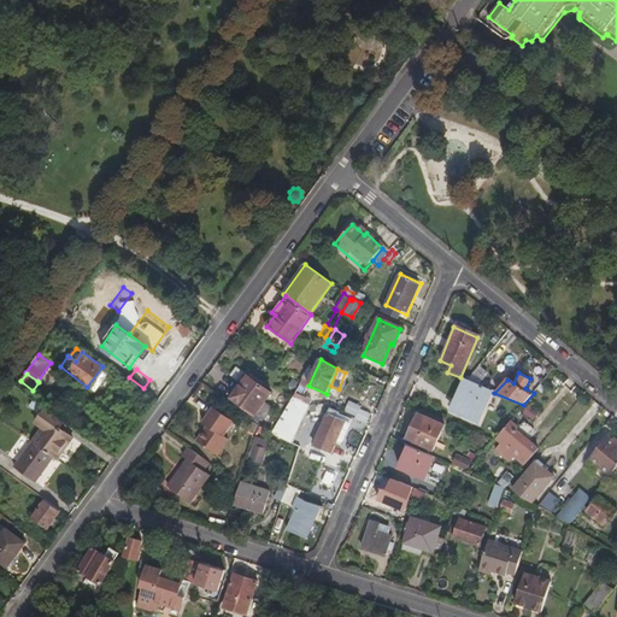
[(248,375),(233,398),(253,412),(257,415),(262,418),(264,419),(272,406),(265,401),(272,392),(248,375)]
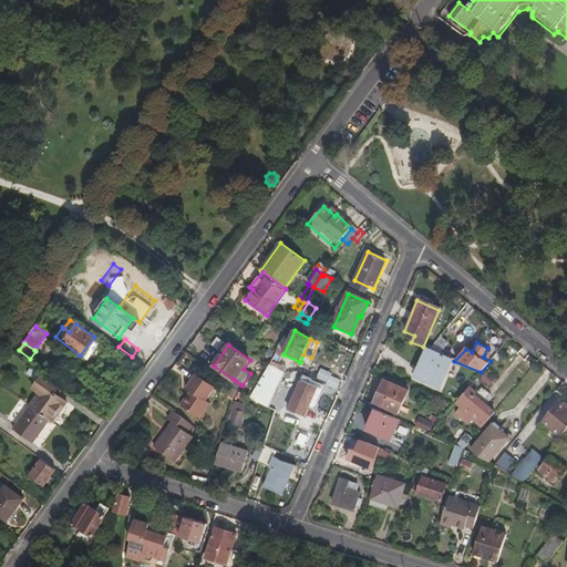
[(269,358),(274,351),(269,348),(264,353),(269,358)]
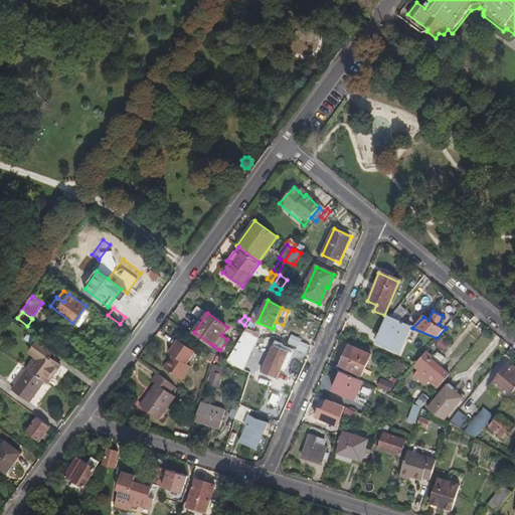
[(398,354),(411,327),(390,318),(388,317),(380,334),(382,335),(378,344),(398,354)]
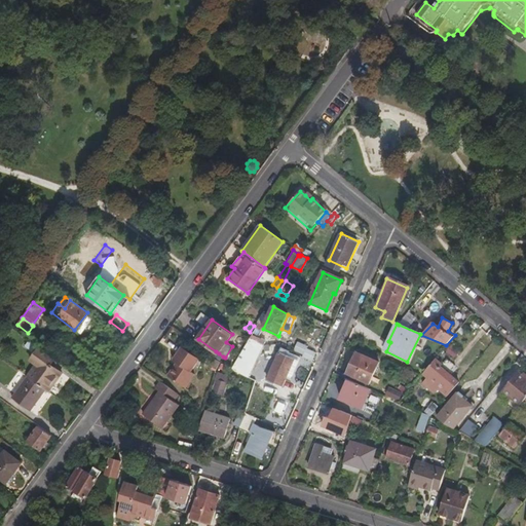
[(252,335),(250,338),(263,345),(265,342),(252,335)]
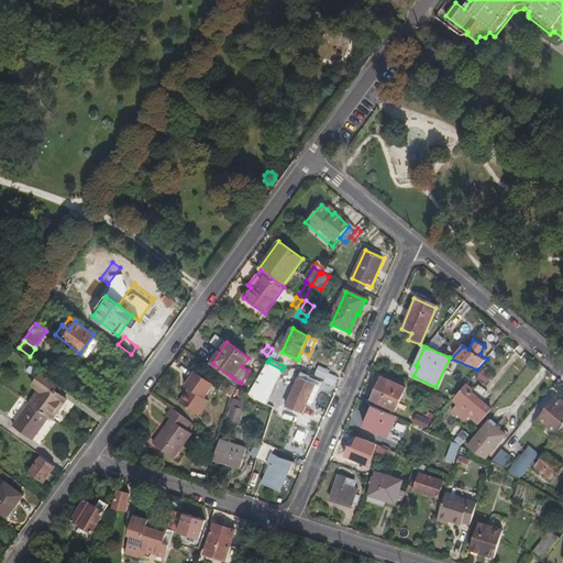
[(279,377),(283,370),(282,370),(267,362),(263,370),(279,377)]
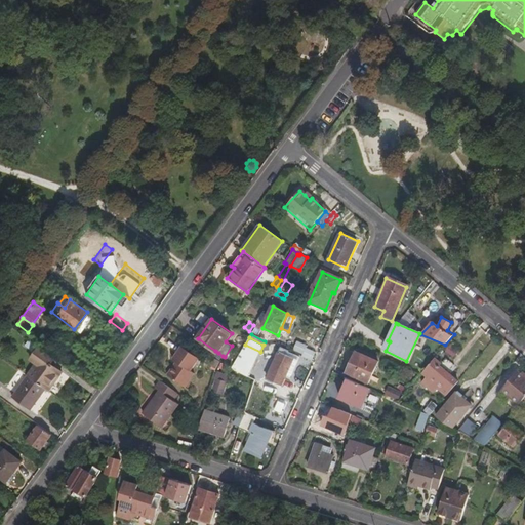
[(313,359),(317,350),(296,341),(292,351),(313,359)]
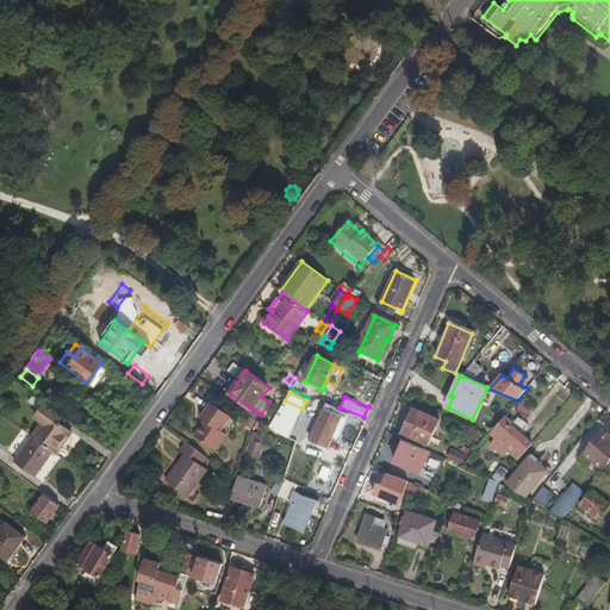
[(523,399),(517,406),(528,415),(534,408),(523,399)]
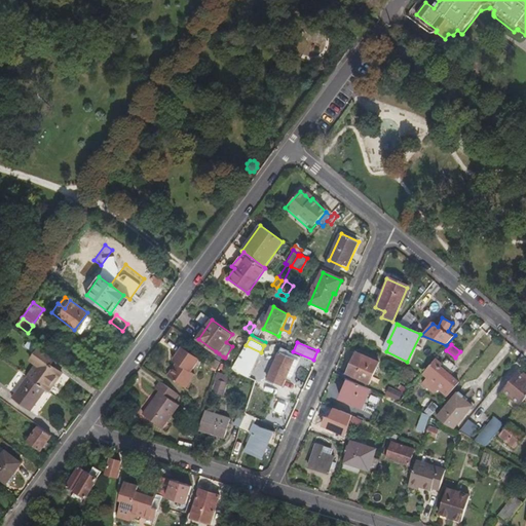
[(249,379),(261,352),(246,345),(231,370),(249,379)]
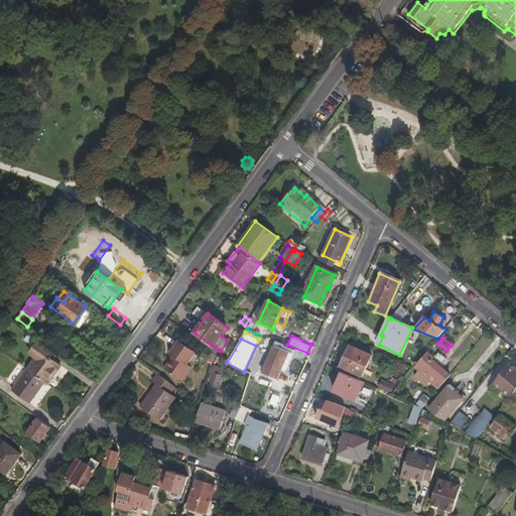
[(60,367),(52,361),(57,355),(38,341),(33,348),(39,352),(26,369),(27,370),(45,383),(47,385),(60,367)]
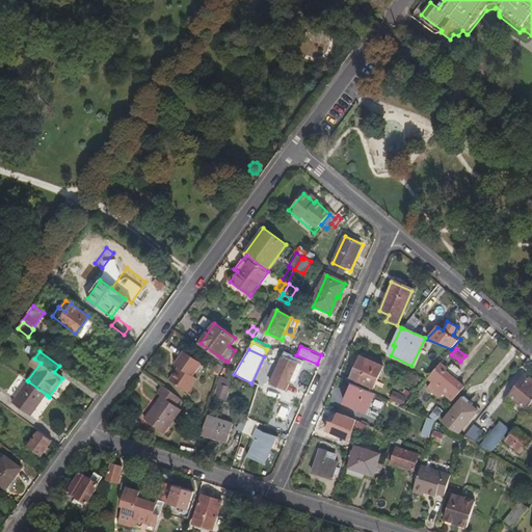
[(195,380),(192,377),(201,365),(184,352),(175,365),(179,368),(169,381),(186,394),(195,380)]
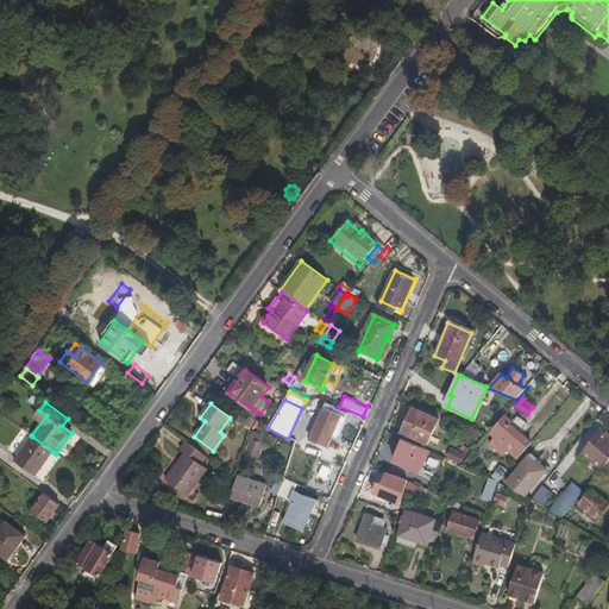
[(326,447),(339,418),(328,413),(331,407),(322,403),(308,440),(326,447)]
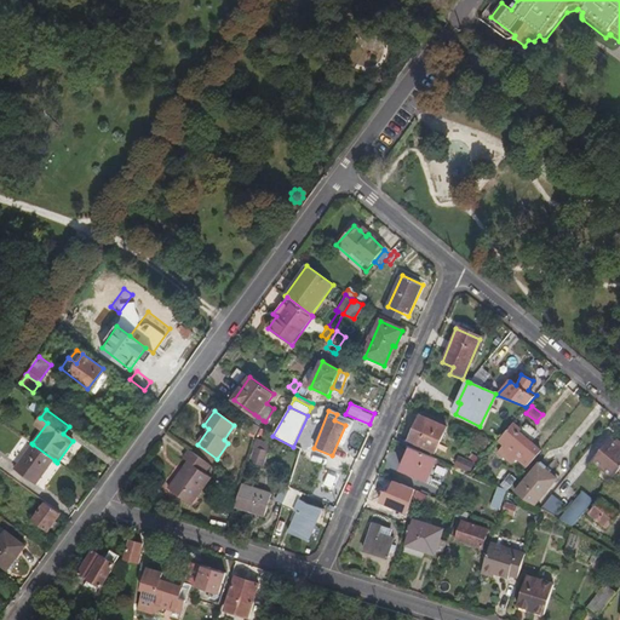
[(258,417),(254,414),(251,419),(259,425),(263,420),(258,417)]
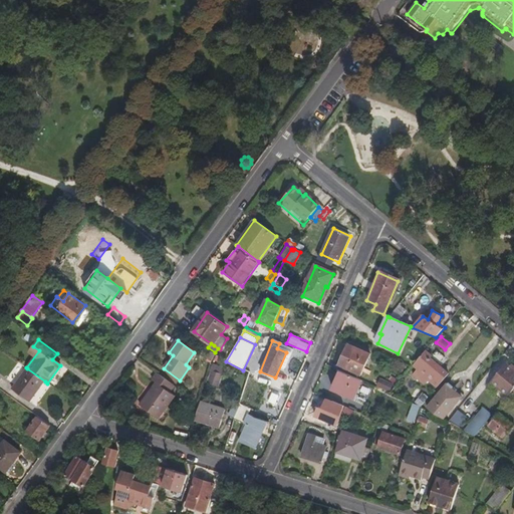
[(360,375),(369,354),(347,344),(338,366),(360,375)]
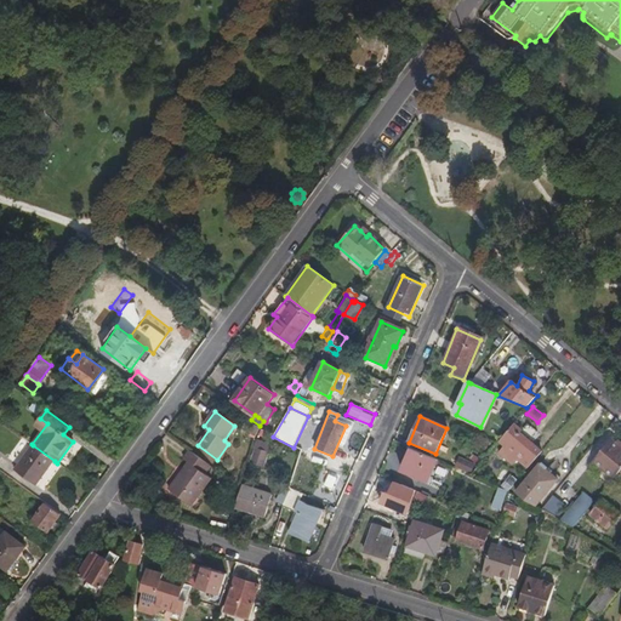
[(257,440),(261,428),(254,423),(249,427),(256,442),(257,440)]
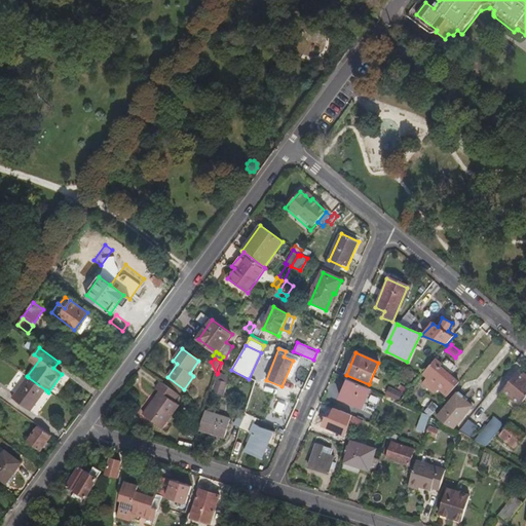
[(453,378),(440,368),(442,366),(435,360),(422,374),(426,378),(423,382),(435,392),(437,389),(446,398),(456,384),(452,380),(453,378)]
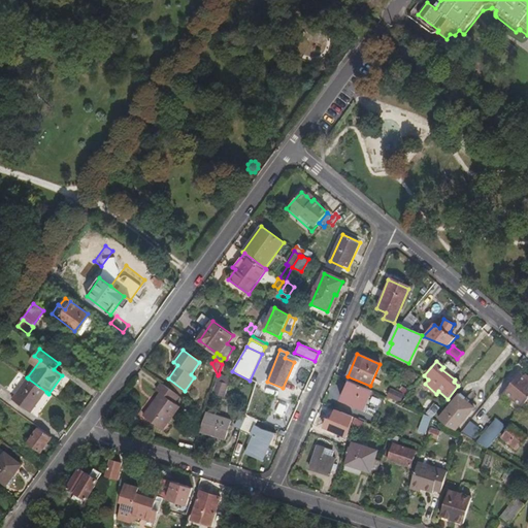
[(527,399),(527,378),(527,381),(523,376),(519,373),(503,391),(505,392),(522,406),(524,404),(527,399)]
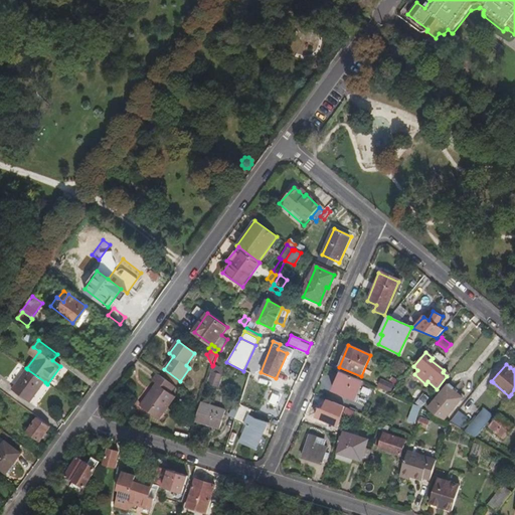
[(212,366),(207,382),(220,386),(223,375),(224,369),(213,365),(212,366)]
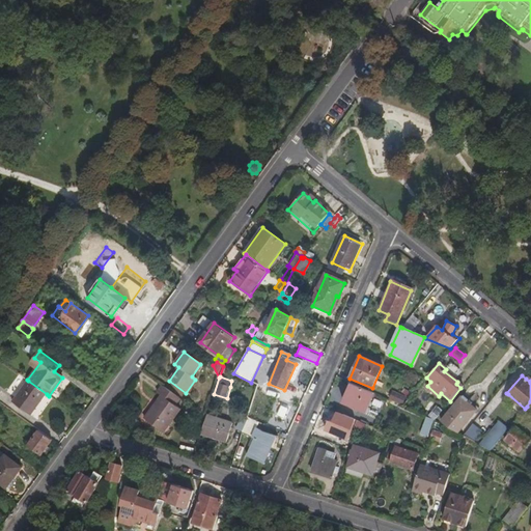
[(47,394),(28,381),(12,401),(29,413),(39,399),(42,401),(47,394)]
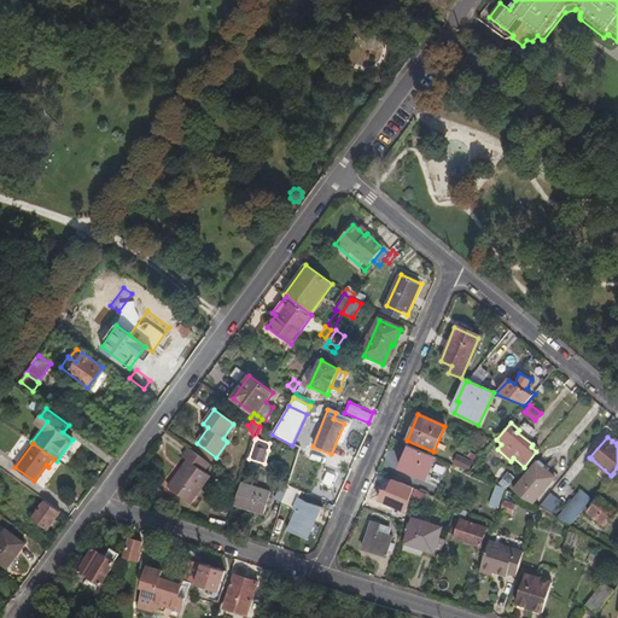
[(426,482),(436,459),(408,447),(398,470),(426,482)]
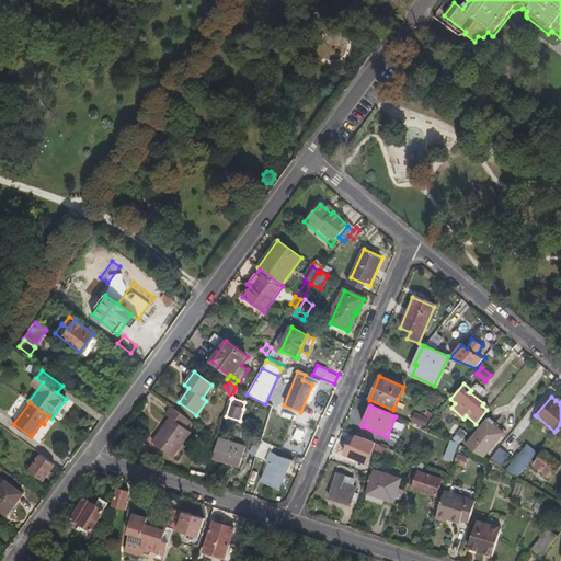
[(172,458),(190,434),(183,430),(190,421),(170,407),(164,415),(169,419),(151,443),(172,458)]
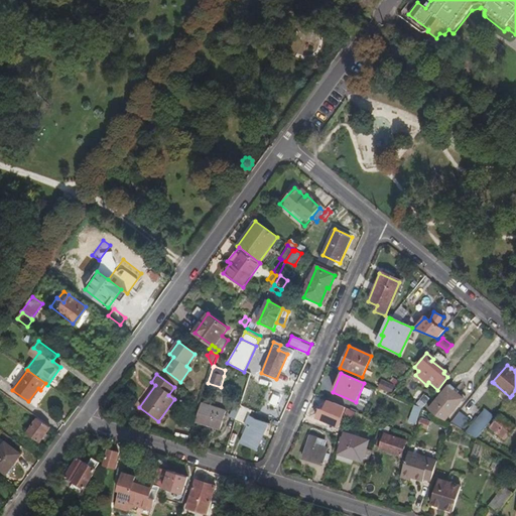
[(229,397),(241,401),(247,384),(234,380),(229,397)]
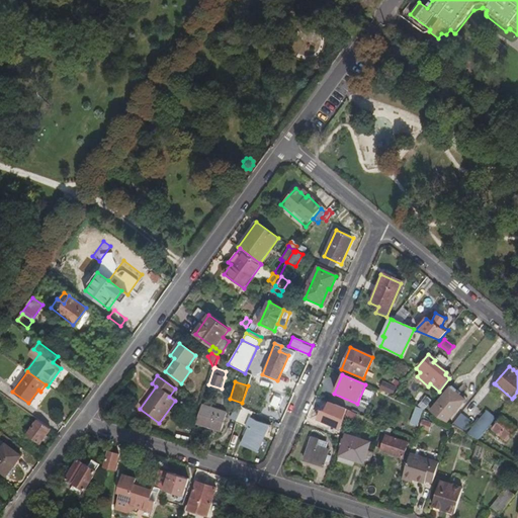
[(378,391),(392,397),(396,387),(382,381),(378,391)]
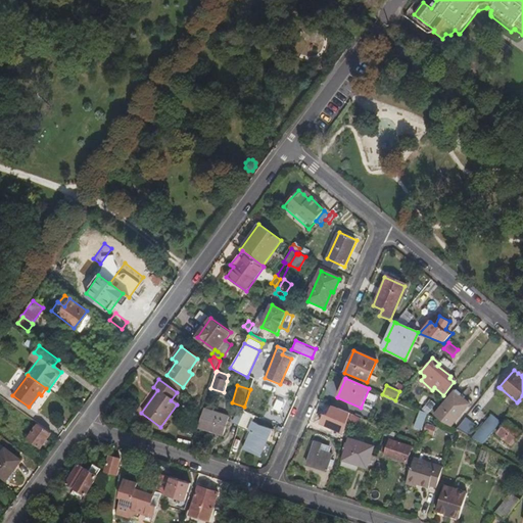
[(396,389),(402,393),(406,389),(399,385),(396,389)]
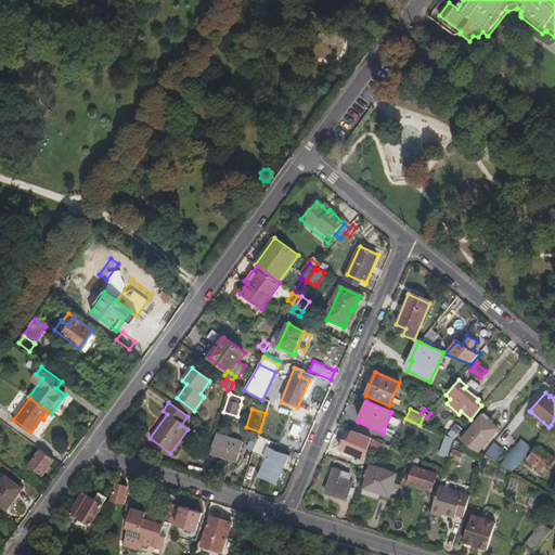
[(542,435),(549,427),(531,412),(527,417),(529,421),(528,423),(542,435)]
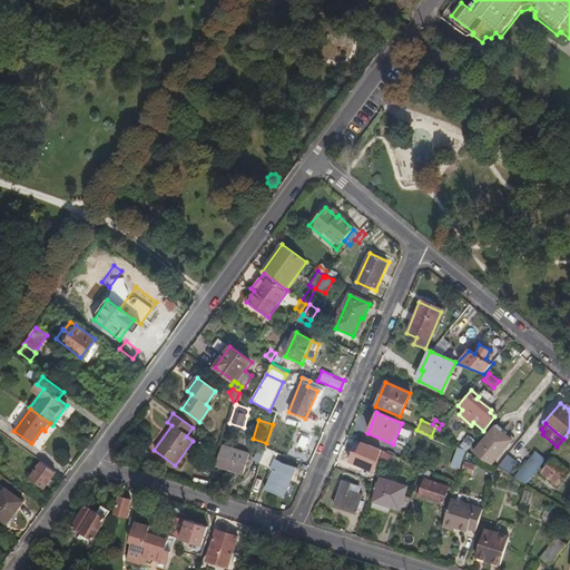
[(491,465),(512,441),(494,426),(473,452),(485,463),(491,465)]
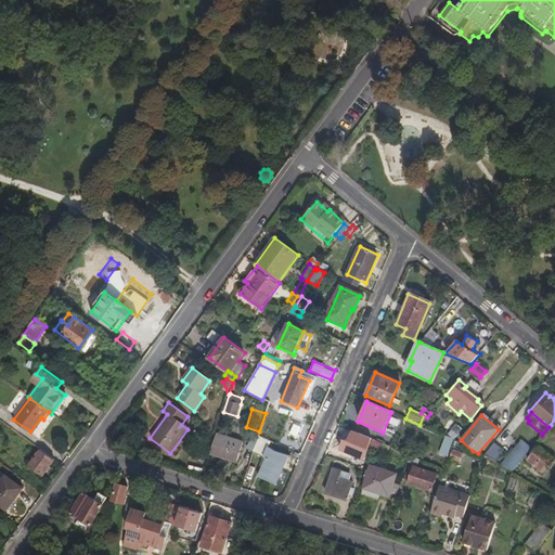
[(453,440),(461,430),(455,425),(446,437),(453,440)]
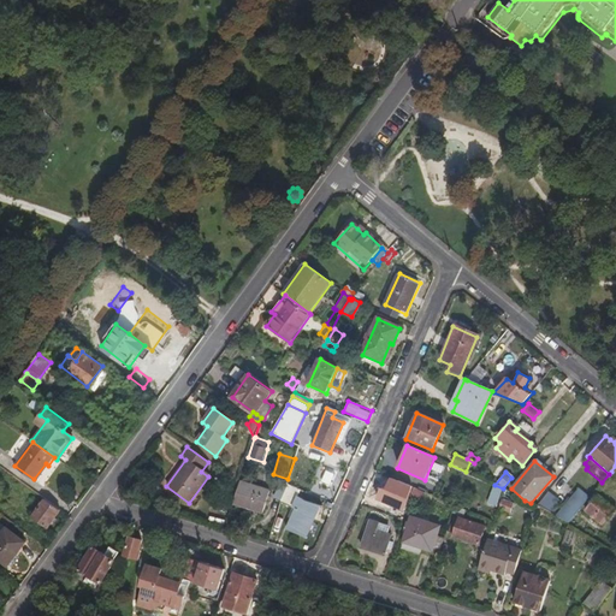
[(404,510),(412,487),(389,478),(384,490),(381,489),(378,499),(404,510)]
